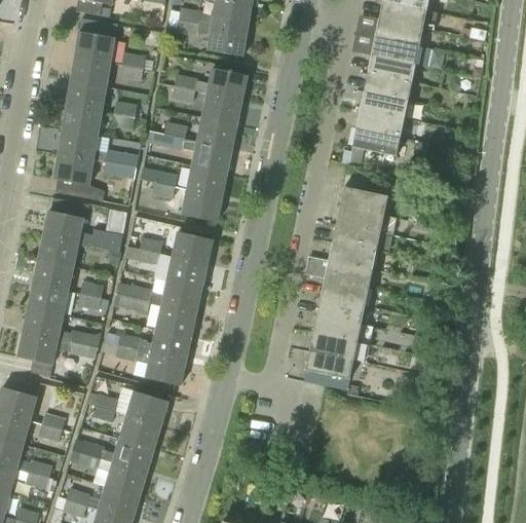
[(87,0),(85,11),(100,13),(102,1),(113,3),(113,0),(87,0)]
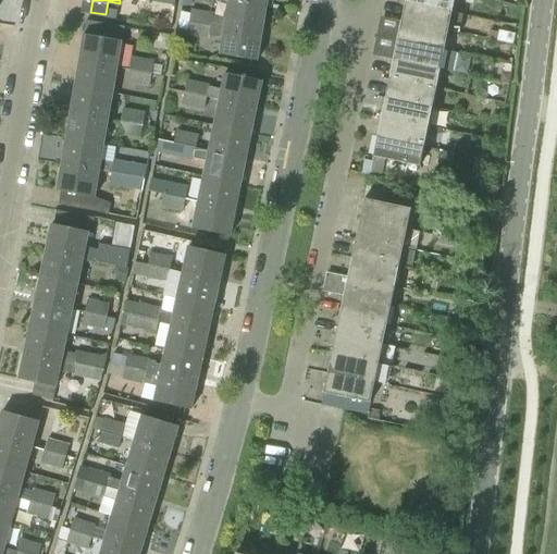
[(181,9),(178,19),(262,32),(267,7),(230,0),(227,12),(190,7),(190,11),(181,9)]
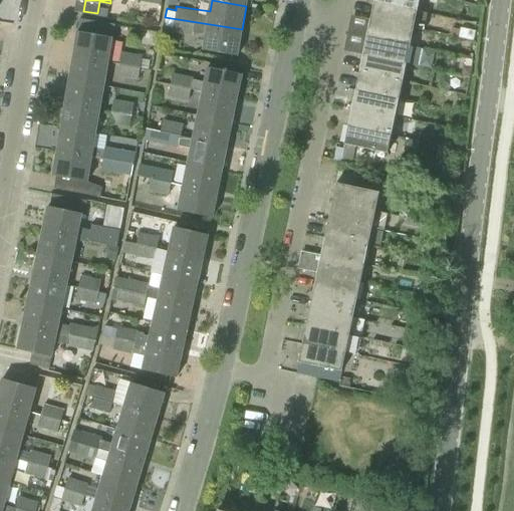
[(374,0),(374,1),(418,10),(419,9),(420,0),(374,0)]
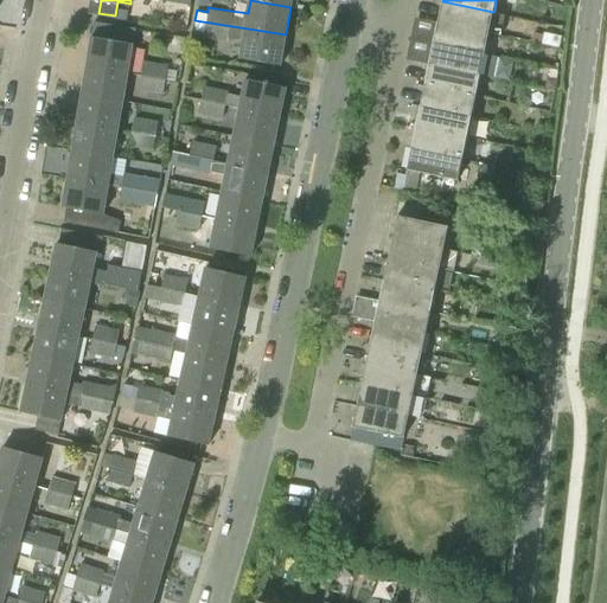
[(442,1),(438,23),(490,32),(499,34),(504,13),(494,11),(493,12),(442,1)]
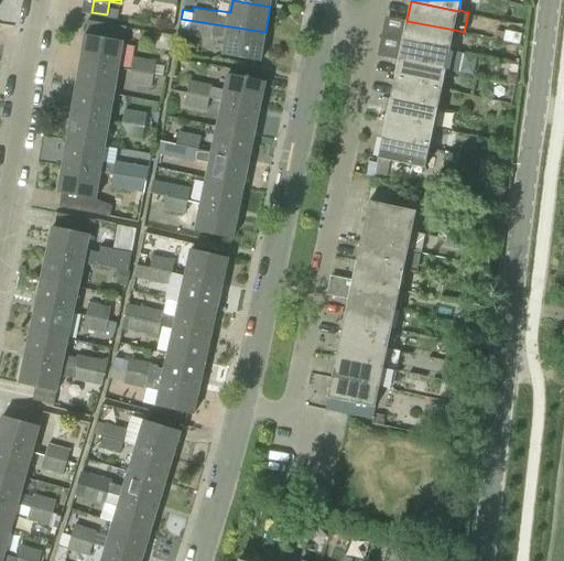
[(266,32),(181,19),(180,30),(190,31),(188,33),(212,36),(212,33),(227,36),(224,53),(261,60),(266,32)]
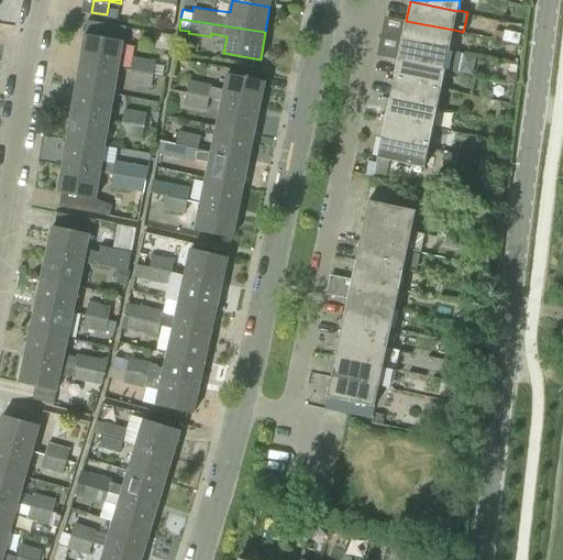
[(406,21),(403,37),(450,47),(454,30),(406,21)]
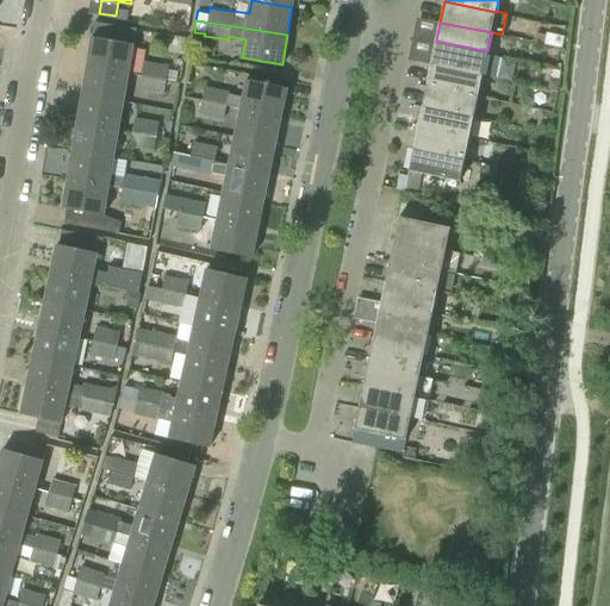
[(92,36),(87,63),(129,70),(135,43),(92,36)]
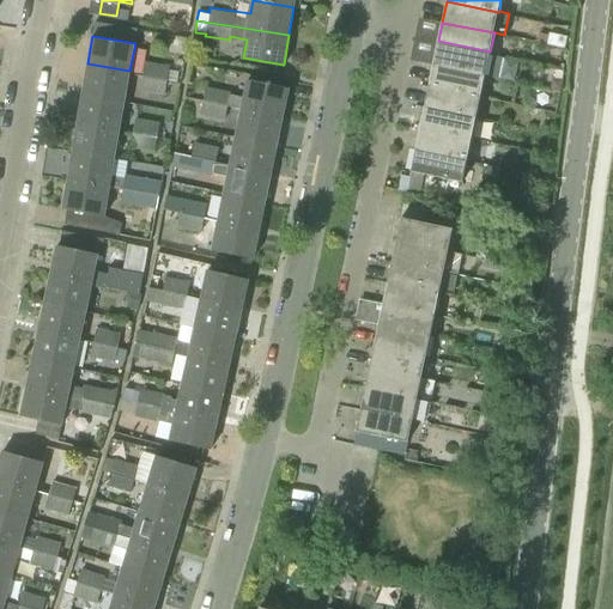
[(438,41),(434,65),(485,75),(485,74),(499,77),(503,56),(490,54),(490,52),(438,41)]
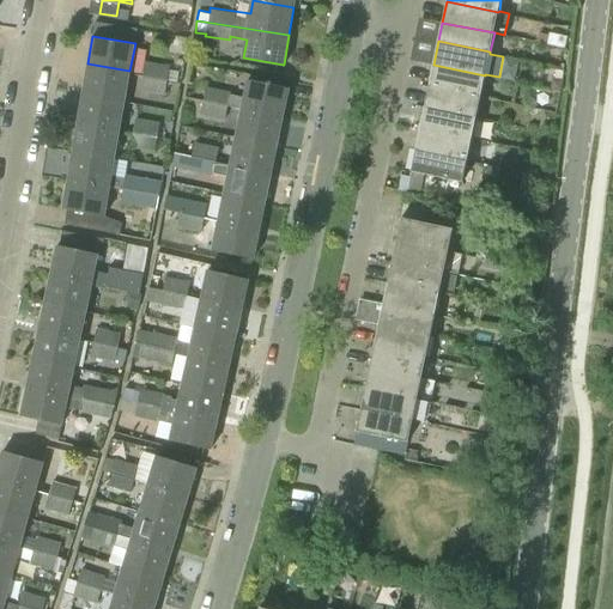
[(145,60),(143,73),(167,78),(169,64),(145,60)]
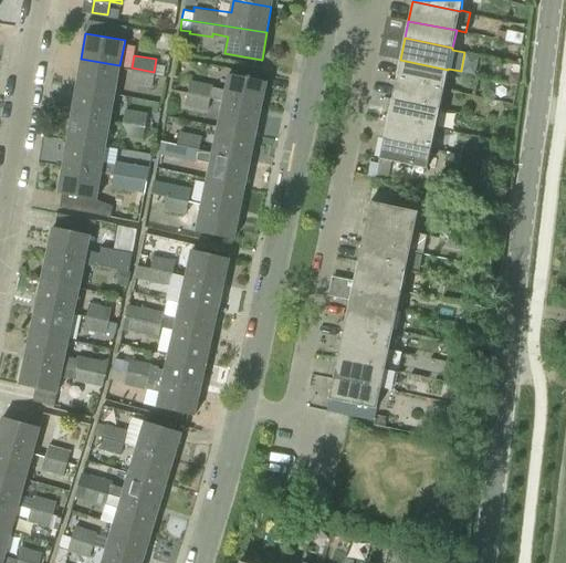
[(81,59),(76,85),(115,92),(119,65),(81,59)]
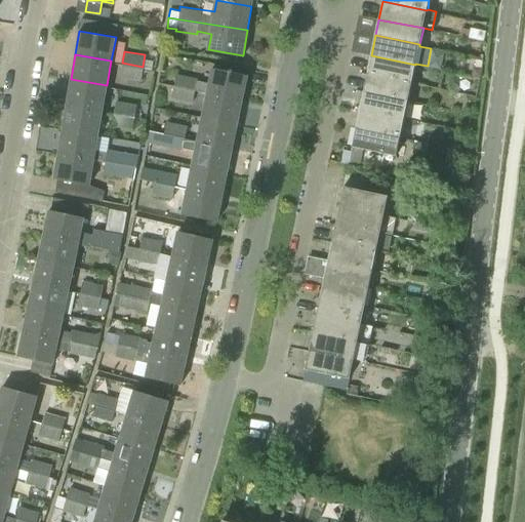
[(371,55),(367,74),(411,82),(415,65),(371,55)]
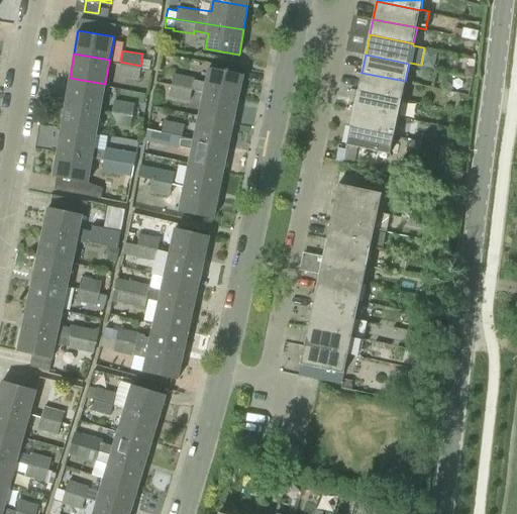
[(140,66),(120,62),(118,75),(138,78),(140,66)]
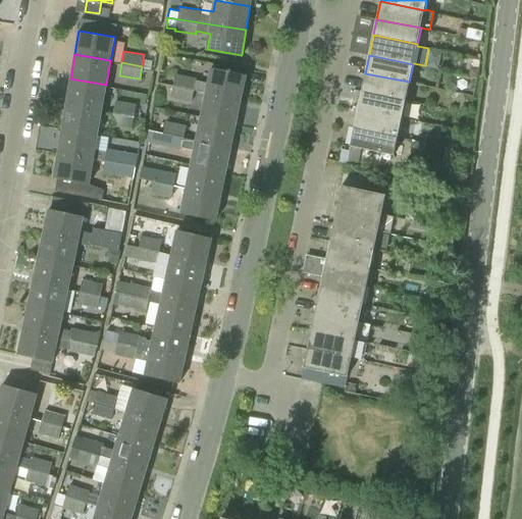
[(175,72),(172,85),(193,89),(206,92),(206,91),(242,98),(247,73),(211,66),(208,81),(196,79),(196,76),(175,72)]
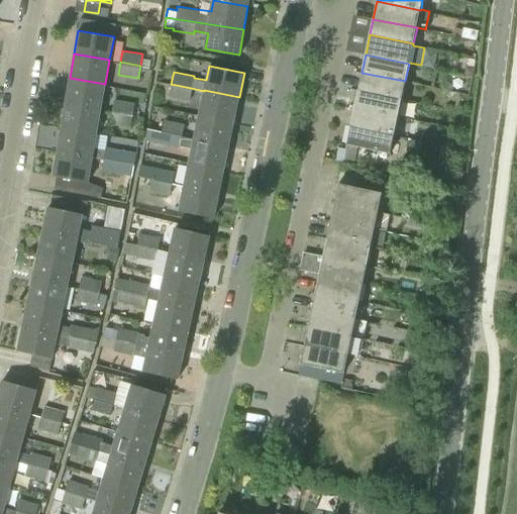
[(362,73),(357,90),(402,99),(405,81),(362,73)]
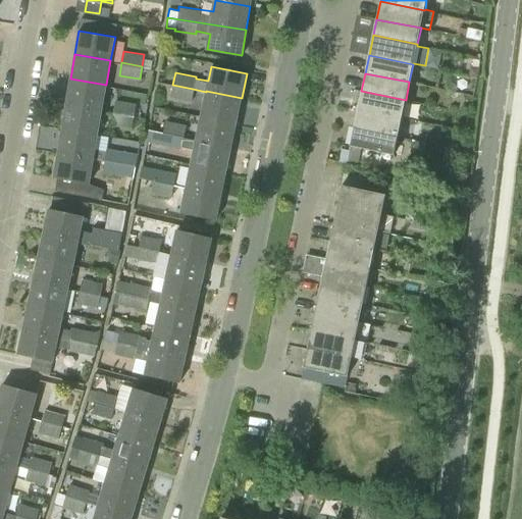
[(70,79),(66,103),(102,109),(106,85),(70,79)]
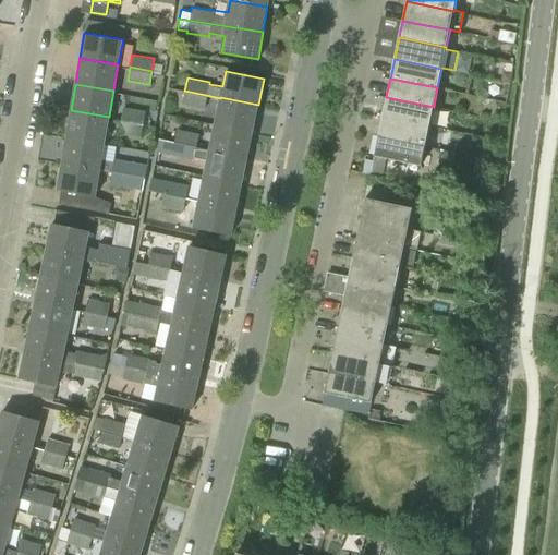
[(184,91),(182,103),(204,107),(206,95),(184,91)]
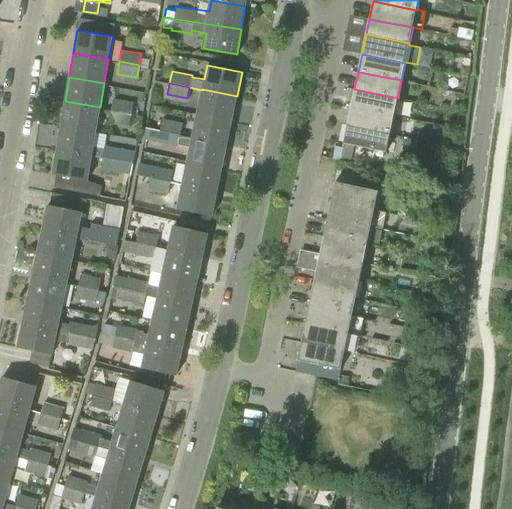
[(202,90),(197,112),(232,120),(237,96),(202,89),(202,90)]
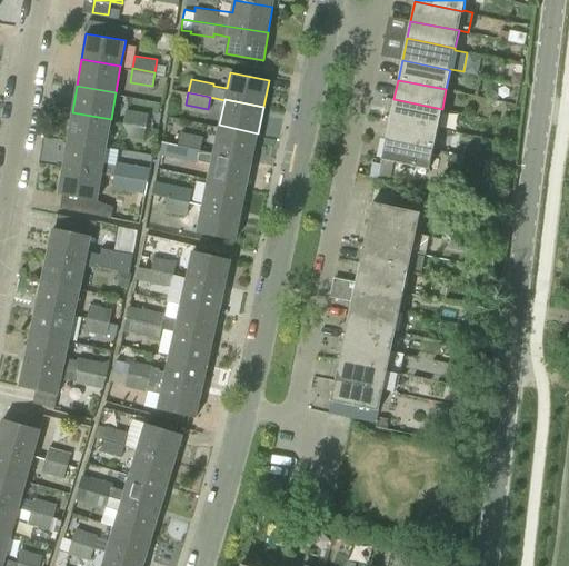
[(393,99),(390,119),(438,129),(442,109),(393,99)]
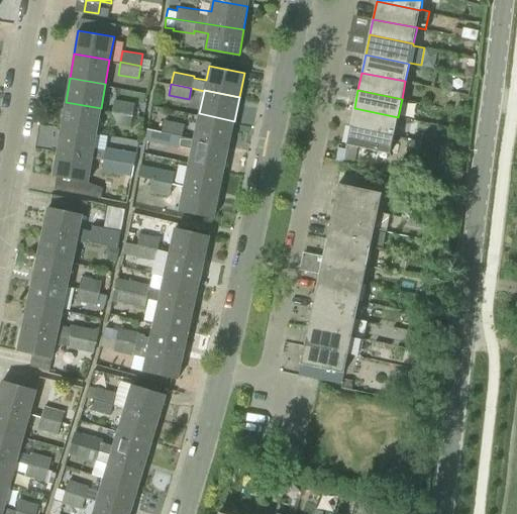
[(113,98),(111,110),(132,114),(134,101),(113,98)]
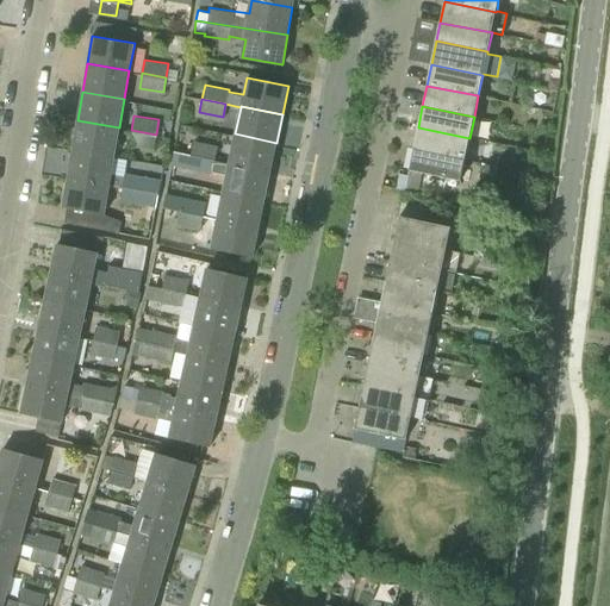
[(78,120),(73,148),(114,155),(119,127),(78,120)]
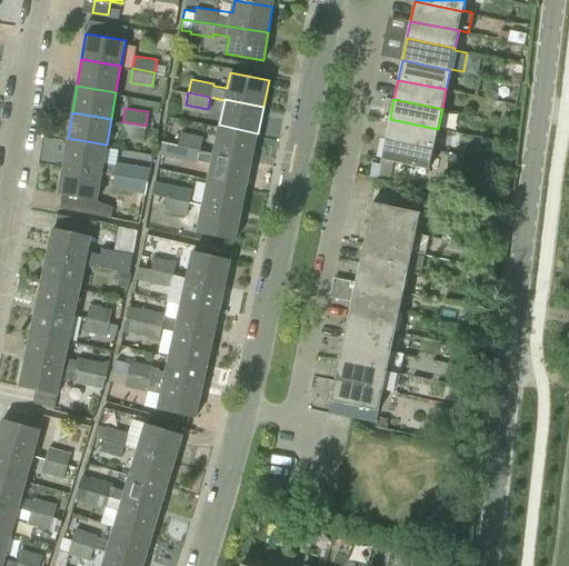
[(390,119),(386,139),(433,149),(438,129),(390,119)]
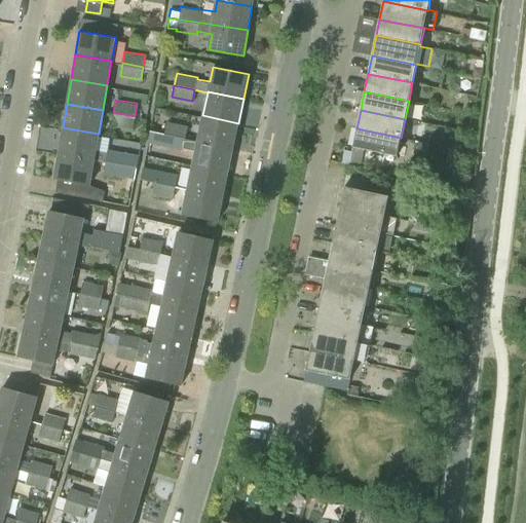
[(135,116),(113,112),(112,124),(133,127),(135,116)]
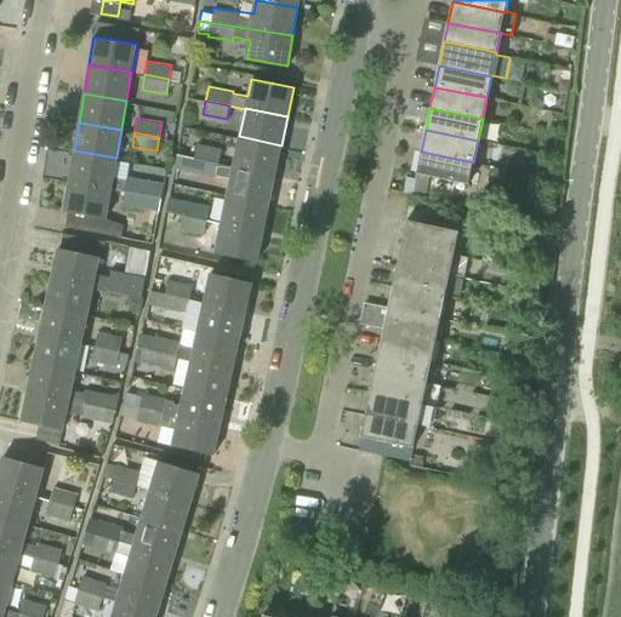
[(234,164),(275,173),(281,146),(239,136),(234,164)]
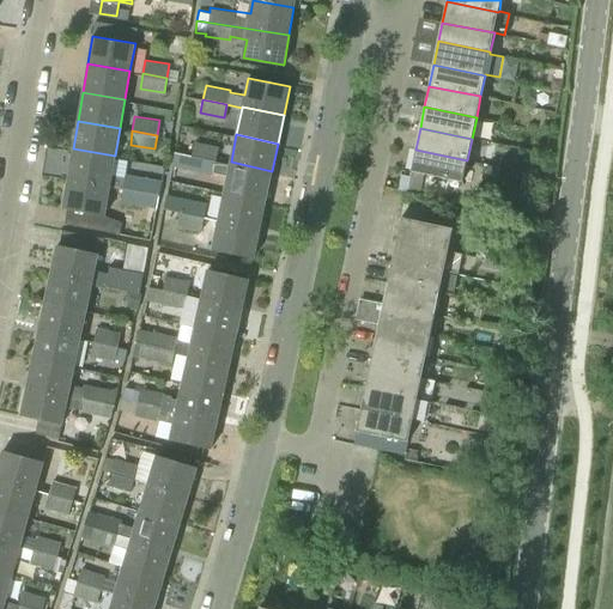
[(194,141),(192,153),(216,159),(218,146),(194,141)]
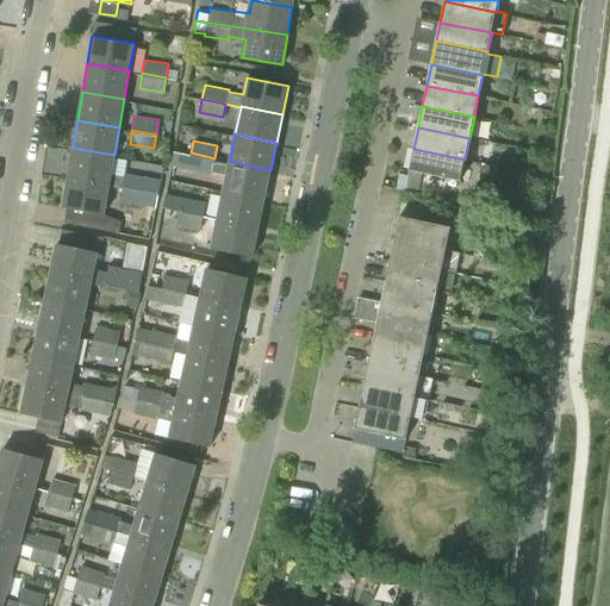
[(73,148),(67,176),(109,183),(122,186),(124,174),(111,172),(114,155),(73,148)]
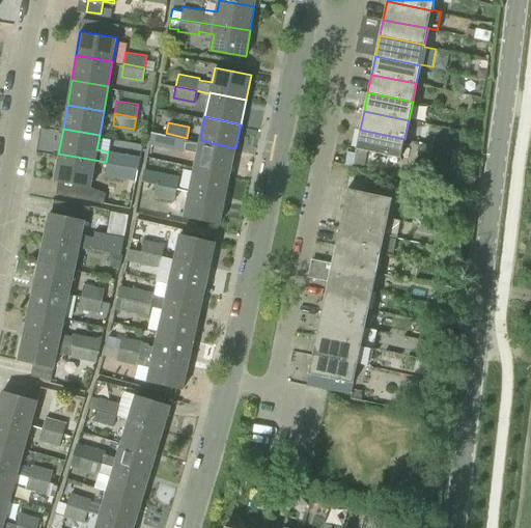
[(197,151),(195,166),(230,173),(235,148),(200,140),(200,141),(187,138),(166,133),(150,130),(146,155),(155,157),(157,143),(163,145),(163,146),(184,150),(185,148),(197,151)]
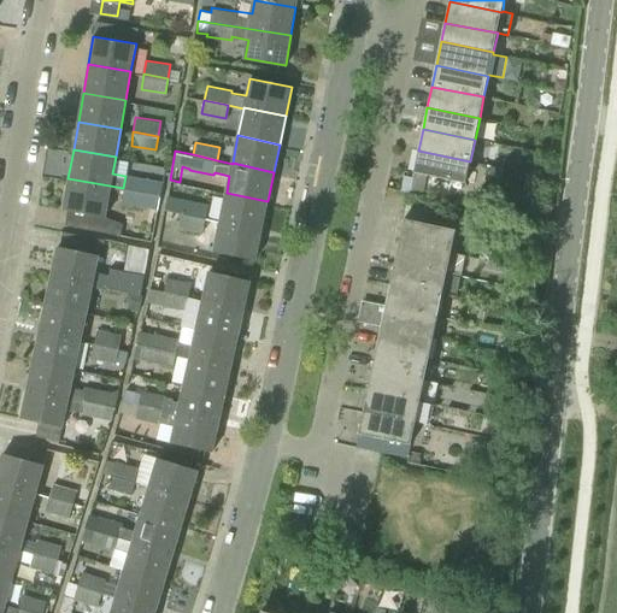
[(470,161),(418,151),(413,172),(465,183),(470,161)]
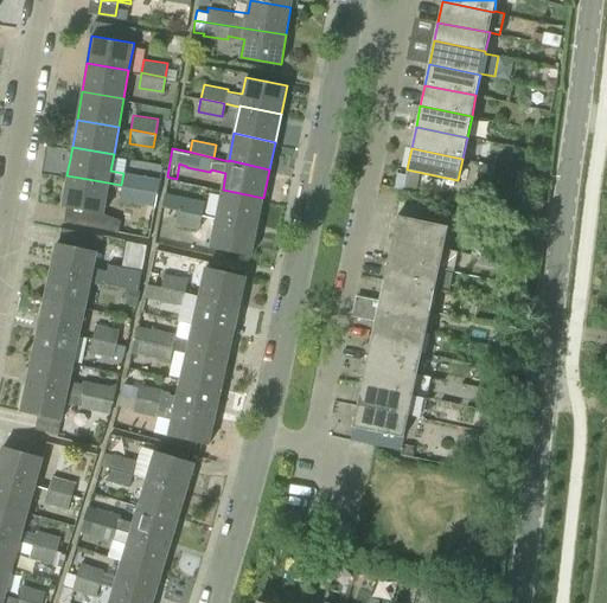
[(123,173),(121,185),(158,192),(160,178),(123,172),(123,173)]
